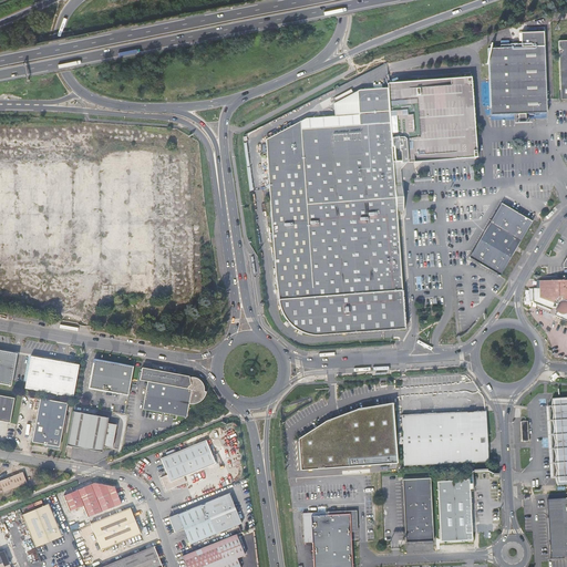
[(547,113),(545,47),(544,32),(521,33),(522,47),(488,49),(491,115),(496,115),(518,114),(518,117),(518,122),(526,122),(526,117),(526,113),(547,113)]
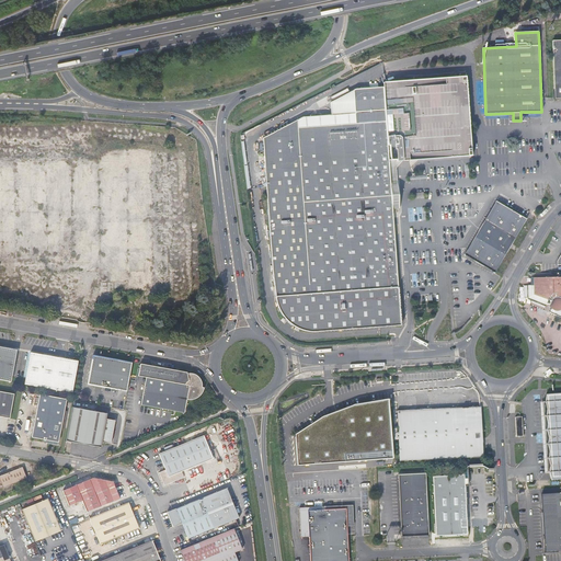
[(397,161),(471,156),(466,78),(388,83),(384,83),(384,89),(389,160),(393,159),(397,159),(397,161)]
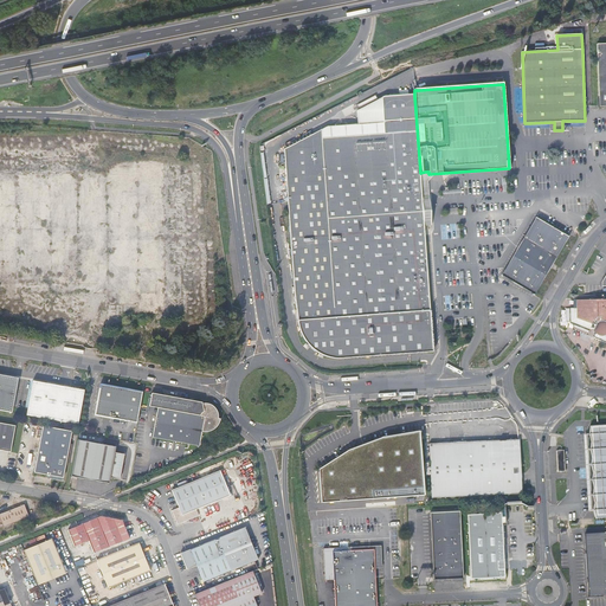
[(314,140),(313,136),(284,150),(300,329),(301,333),(301,334),(301,335),(302,335),(302,336),(304,340),(305,341),(307,343),(307,345),(308,345),(309,347),(310,347),(310,348),(311,348),(313,349),(314,349),(314,350),(315,350),(316,352),(320,354),(321,354),(322,355),(323,355),(323,356),(324,356),(326,356),(327,358),(331,359),(334,359),(335,359),(336,359),(337,359),(339,359),(342,360),(342,359),(433,352),(424,226),(421,197),(420,173),(414,96),(385,98),(386,111),(387,134),(314,140)]
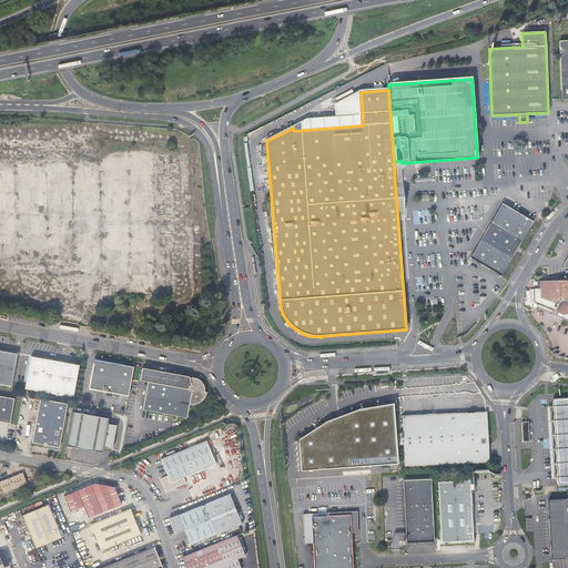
[(362,104),(338,104),(340,117),(310,119),(293,128),(294,131),(363,125),(362,104)]
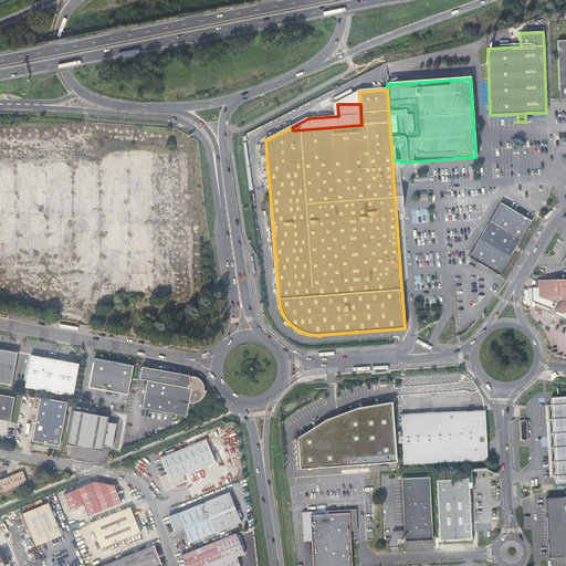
[(531,221),(501,203),(469,258),(499,275),(531,221)]
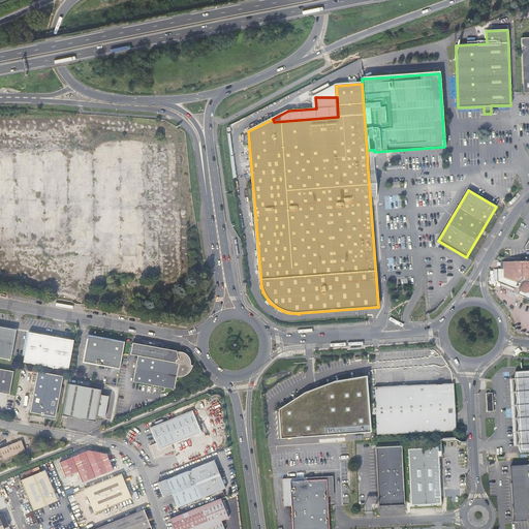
[(528,260),(503,258),(503,262),(500,262),(500,265),(497,265),(496,277),(498,278),(497,280),(499,282),(501,280),(516,288),(518,288),(520,288),(520,289),(520,290),(521,290),(521,291),(520,296),(528,300),(528,299),(528,290),(528,291),(528,290),(528,260)]
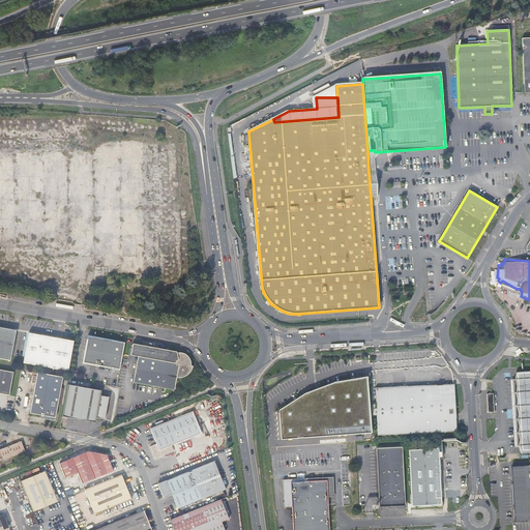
[(16,330),(0,327),(0,358),(10,361),(16,330)]
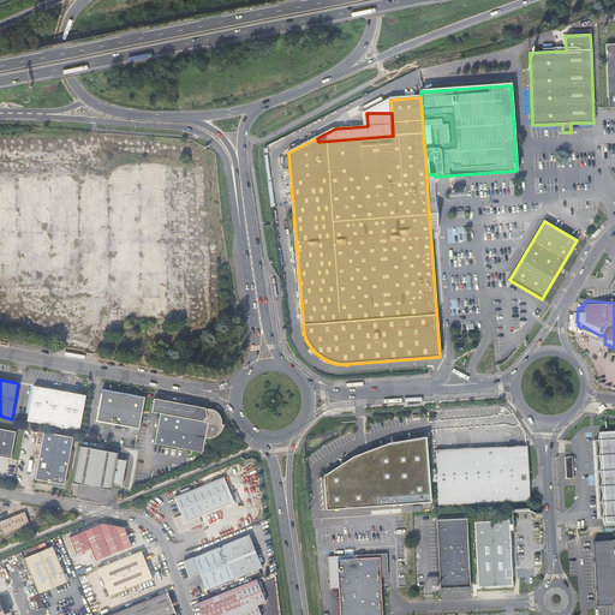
[(34,387),(27,422),(79,430),(85,396),(34,387)]
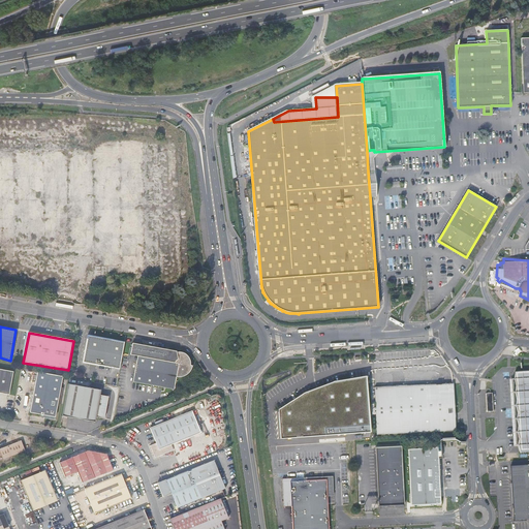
[(120,369),(125,342),(88,335),(83,363),(120,369)]
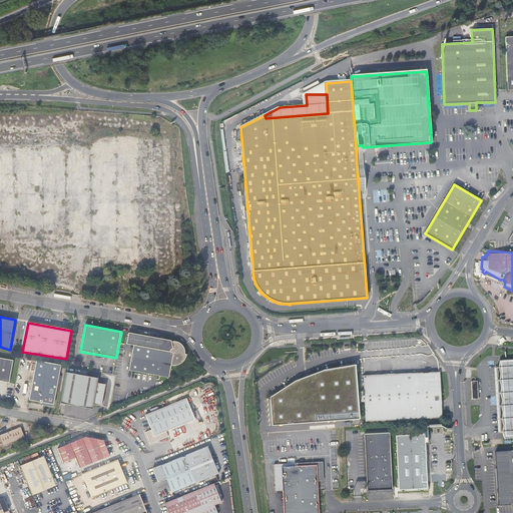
[(133,346),(129,370),(169,378),(171,366),(174,366),(176,365),(179,364),(180,363),(182,362),(184,361),(185,359),(186,357),(186,355),(184,354),(184,351),(184,349),(183,348),(182,346),(181,345),(180,344),(179,343),(177,342),(175,342),(173,342),(171,342),(171,341),(128,333),(126,344),(133,346)]
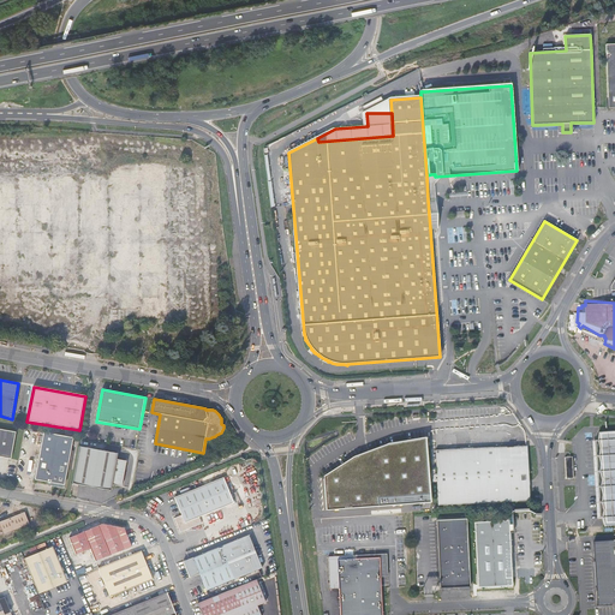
[(0,429),(0,457),(11,459),(16,433),(0,429)]
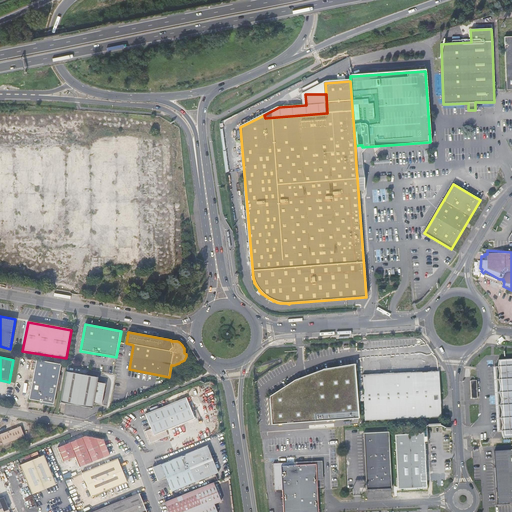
[(511,358),(498,360),(497,367),(499,373),(498,380),(500,386),(499,393),(501,399),(500,405),(502,411),(501,418),(502,424),(501,432),(503,438),(511,437),(511,358)]
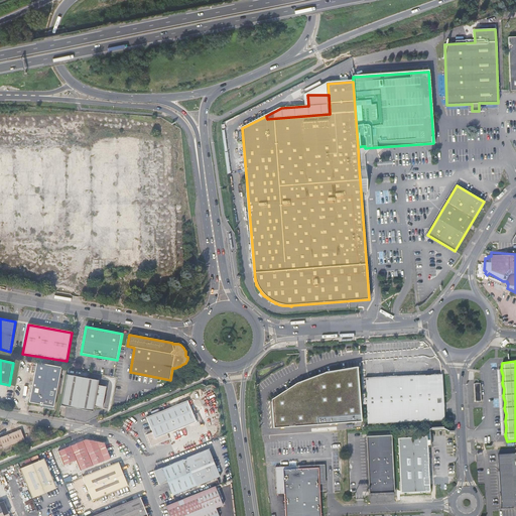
[(54,407),(61,367),(36,363),(29,402),(54,407)]
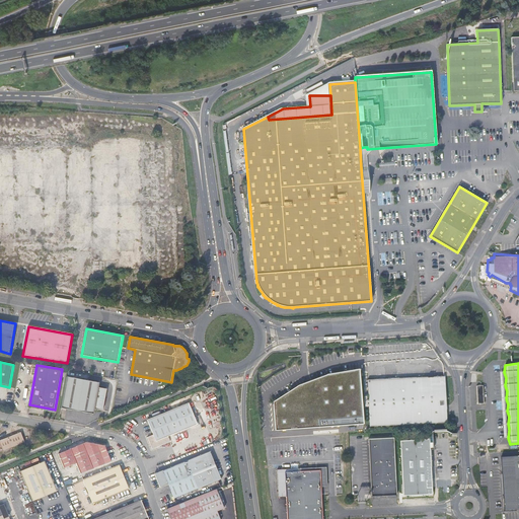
[(360,372),(336,376),(339,426),(364,424),(360,380),(360,372)]
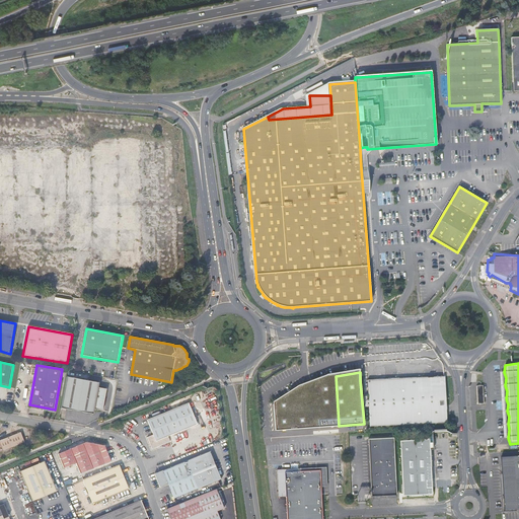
[(336,376),(301,389),(302,428),(339,426),(336,376)]
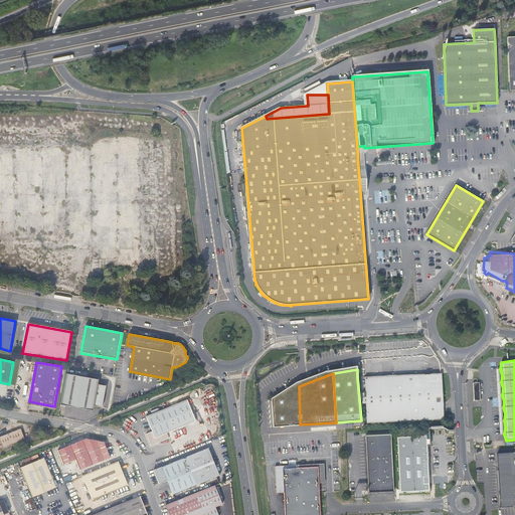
[(366,406),(367,423),(405,421),(444,419),(442,373),(365,377),(365,392),(360,392),(360,396),(366,396),(366,406)]
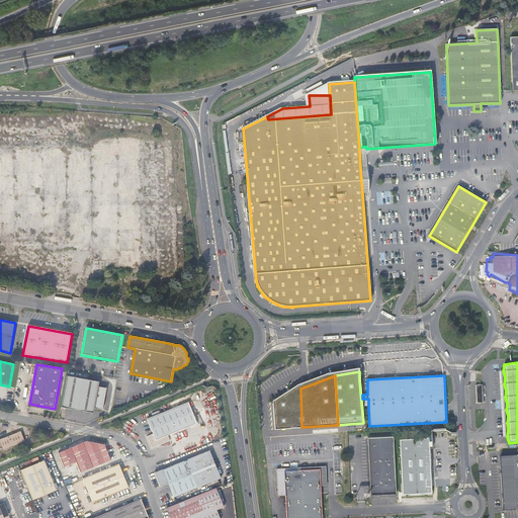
[(99,382),(67,376),(61,408),(93,413),(94,409),(102,410),(106,389),(98,386),(99,382)]
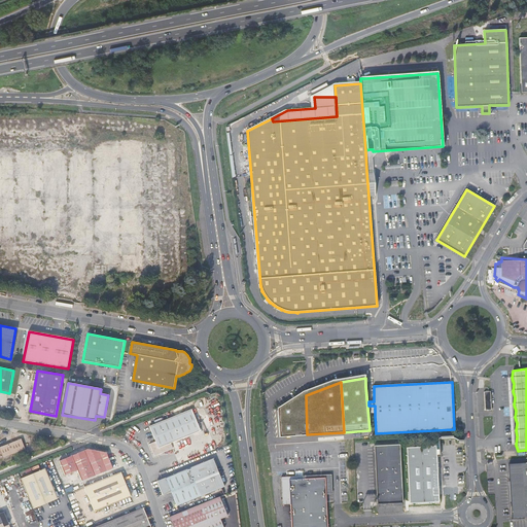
[(307,434),(306,395),(279,411),(280,436),(307,434)]
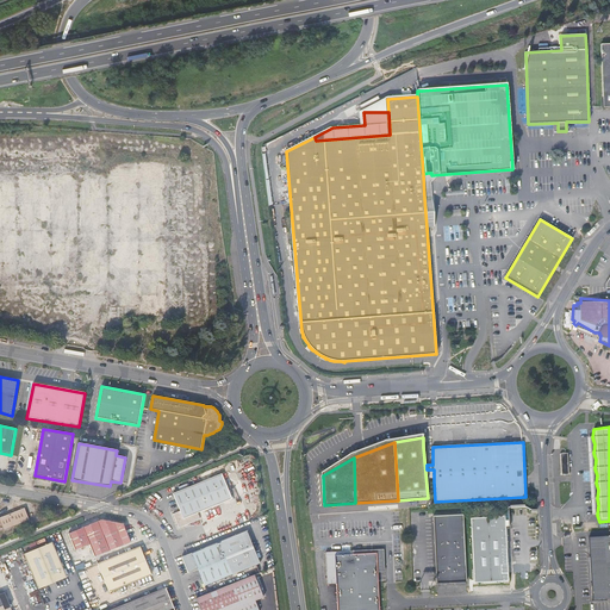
[(173,493),(176,503),(180,511),(174,514),(179,527),(200,518),(198,512),(231,498),(222,473),(173,493)]
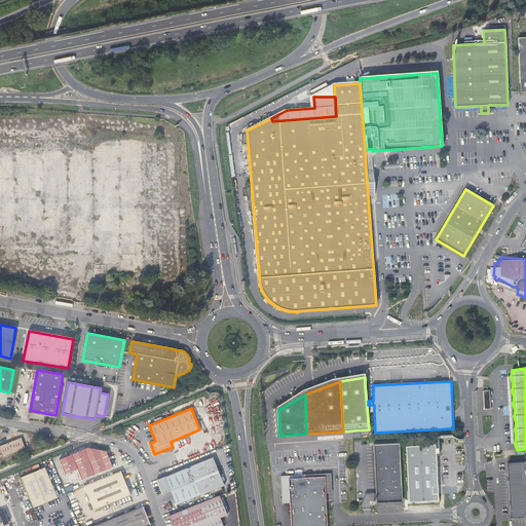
[(0,458),(25,448),(22,438),(7,444),(0,446),(0,458)]
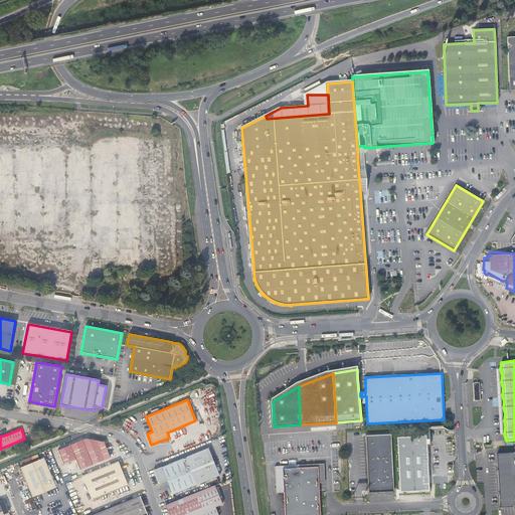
[(369,493),(394,491),(391,434),(366,436),(366,438),(369,493)]
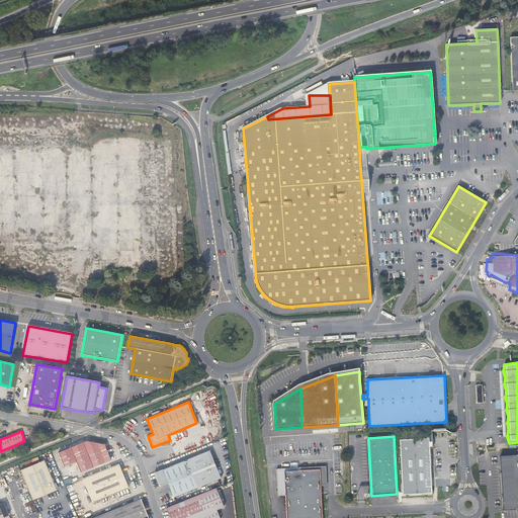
[(431,487),(435,486),(434,479),(433,479),(431,479),(431,472),(430,466),(436,465),(435,458),(430,458),(430,454),(429,445),(429,439),(400,440),(403,495),(432,493),(431,487)]
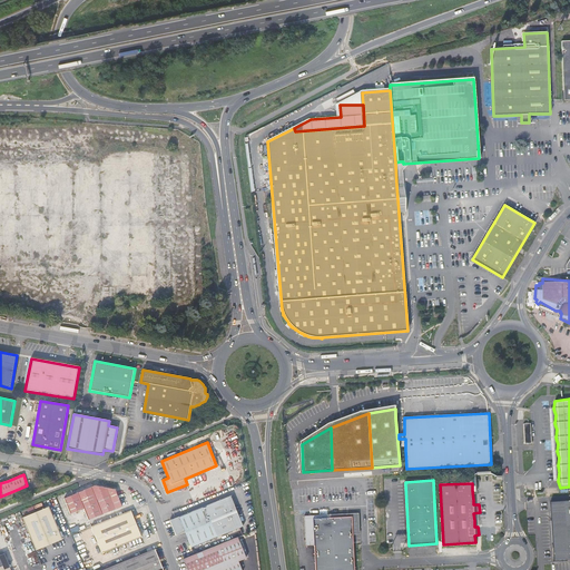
[(65,498),(71,513),(85,508),(89,520),(123,505),(116,489),(95,484),(65,498)]
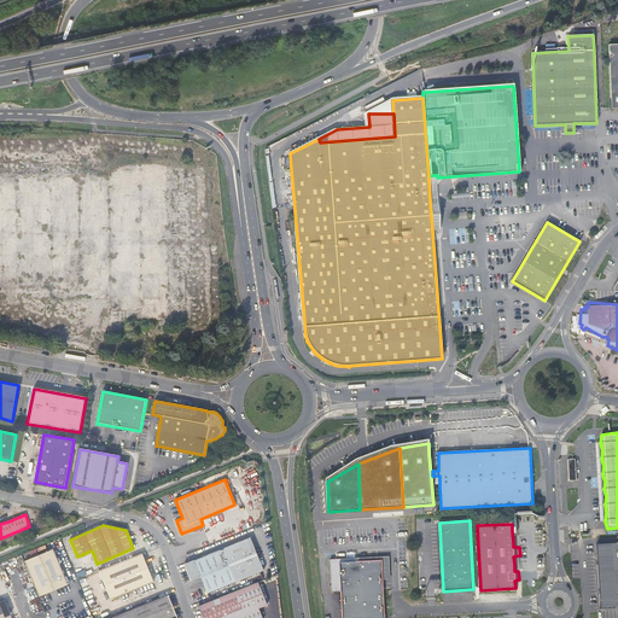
[(249,536),(184,563),(191,579),(200,577),(208,594),(263,571),(249,536)]
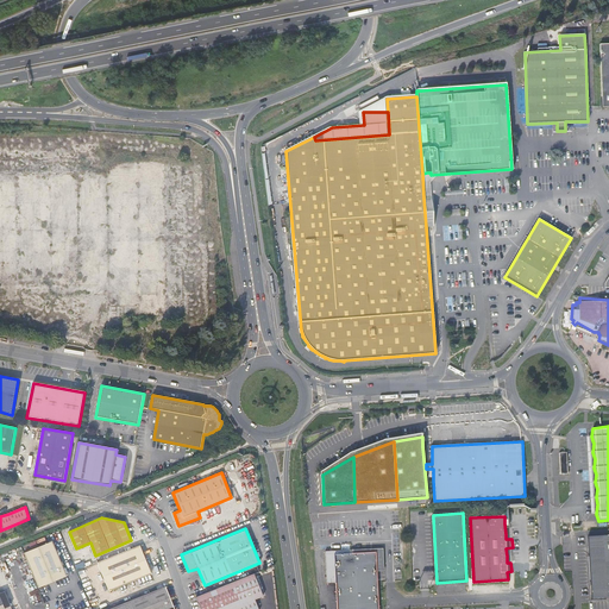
[(591,589),(592,600),(608,598),(608,534),(588,537),(589,548),(590,570),(591,589)]
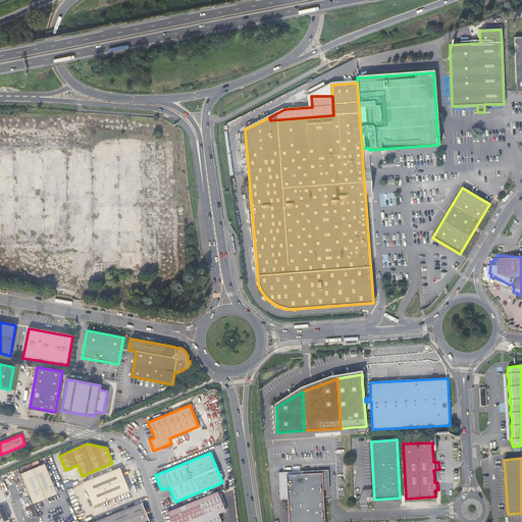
[(45,464),(21,473),(21,475),(33,503),(57,493),(45,464)]
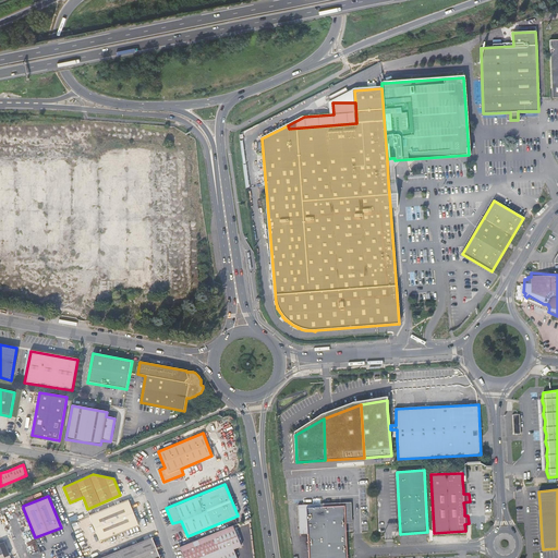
[(138,525),(129,500),(89,516),(99,541),(138,525)]
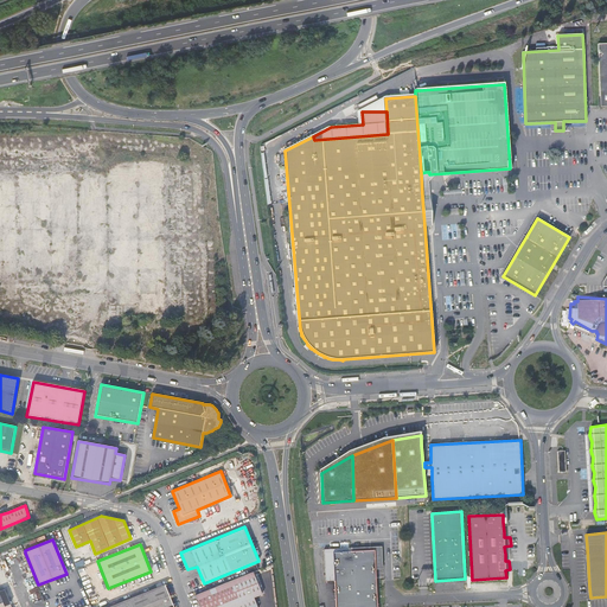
[(382,547),(364,548),(365,551),(374,550),(375,568),(383,568),(382,547)]
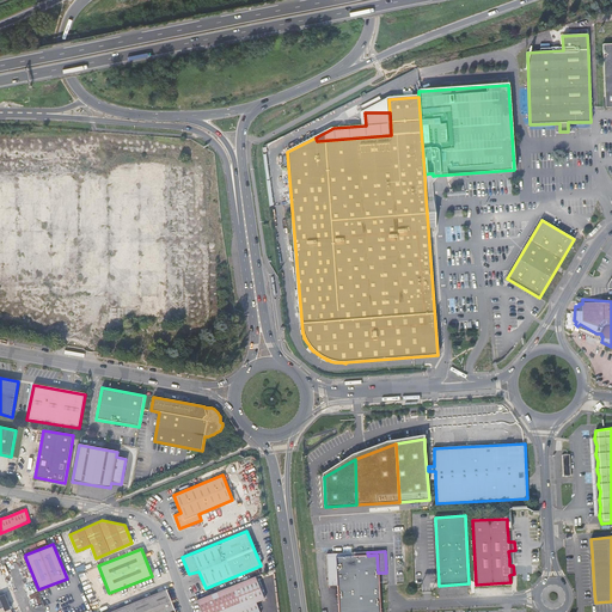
[(338,607),(338,611),(379,611),(379,587),(378,573),(377,555),(368,556),(367,552),(361,552),(343,554),(330,554),(326,555),(328,587),(337,586),(338,607)]
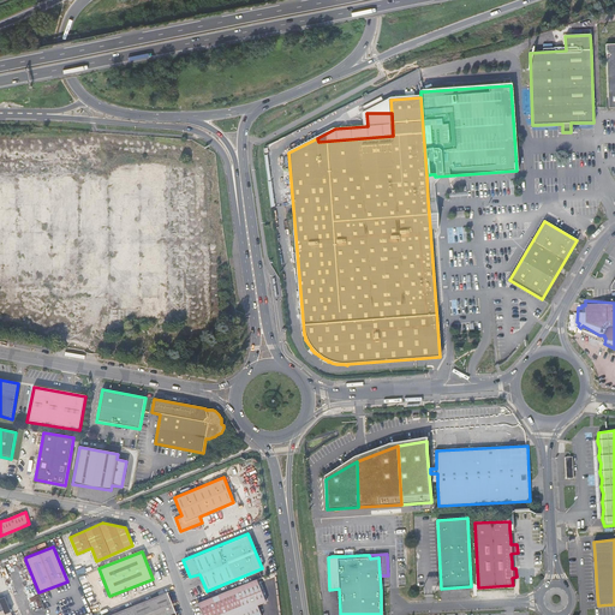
[(23,557),(9,563),(15,578),(29,572),(23,557)]
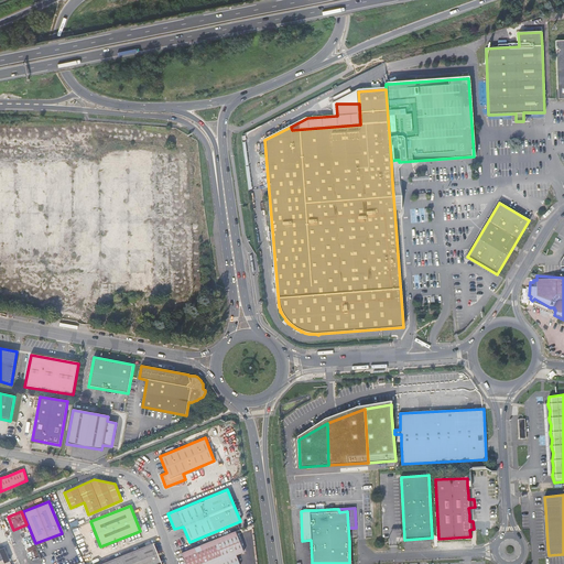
[(79,525),(72,528),(78,550),(86,548),(79,525)]
